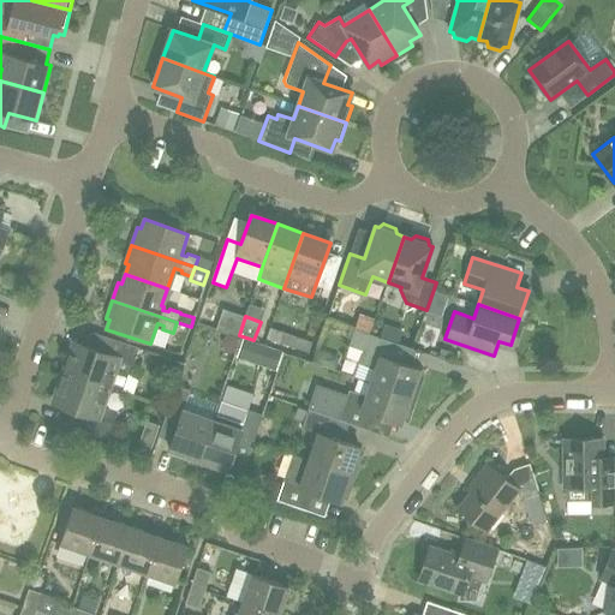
[(370,381),(411,394),(413,388),(417,389),(423,372),(418,371),(421,366),(392,357),(398,342),(356,328),(350,346),(363,350),(358,363),(375,369),(370,381)]
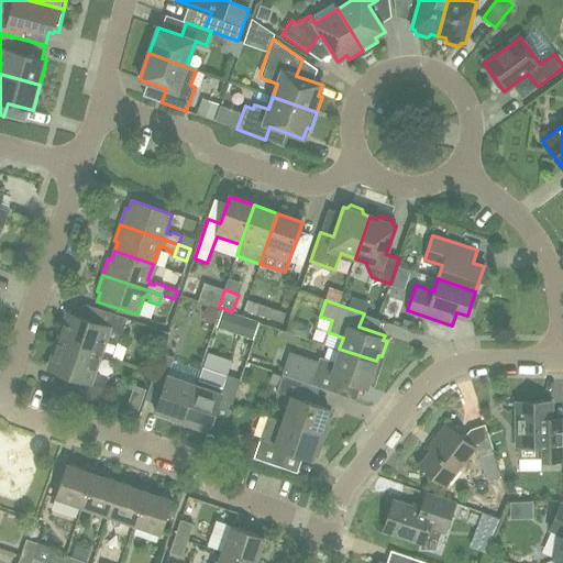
[(58,341),(99,355),(113,360),(128,318),(102,310),(97,323),(67,313),(58,341)]
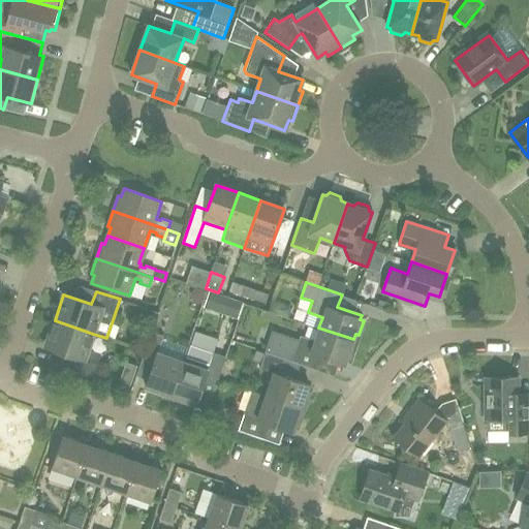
[(88,349),(93,334),(55,320),(45,346),(59,351),(55,364),(69,369),(93,377),(100,354),(88,349)]
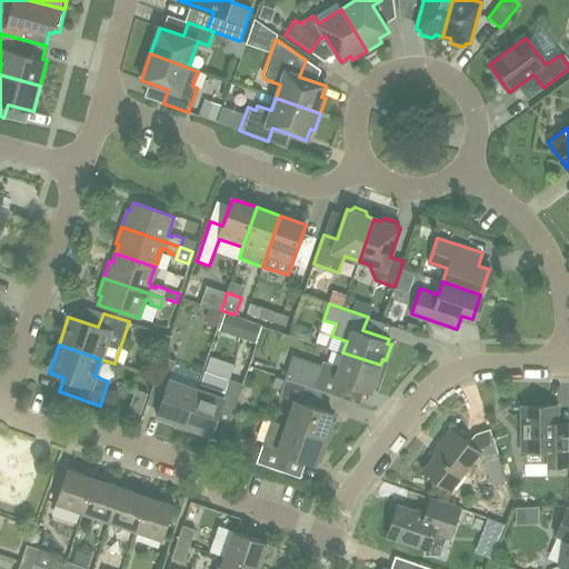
[(378,371),(380,365),(342,352),(338,366),(322,360),(321,366),(292,356),(285,378),(310,387),(305,403),(317,407),(322,391),(339,397),(345,381),(371,390),(372,387),(377,388),(382,372),(378,371)]
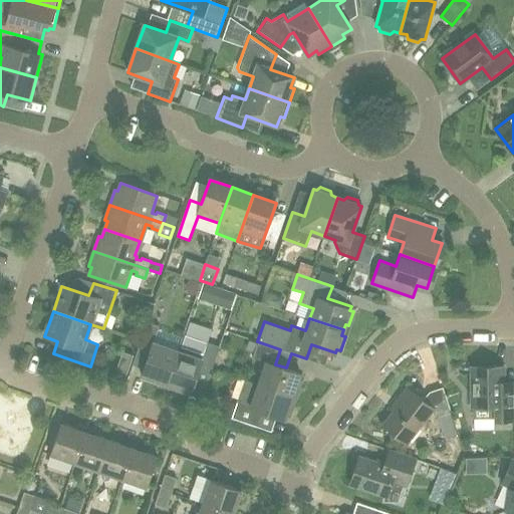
[(167,386),(179,350),(154,341),(159,326),(148,322),(139,349),(150,353),(142,376),(167,386)]
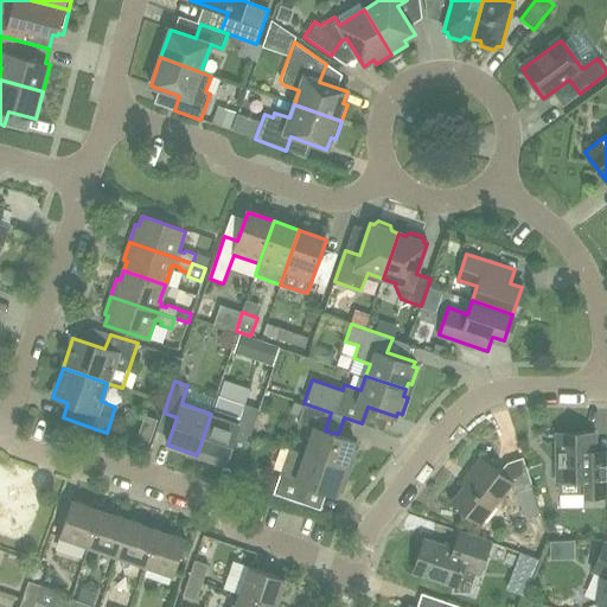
[(211,414),(197,455),(225,465),(235,438),(249,442),(260,410),(246,406),(218,397),(213,414),(211,414)]
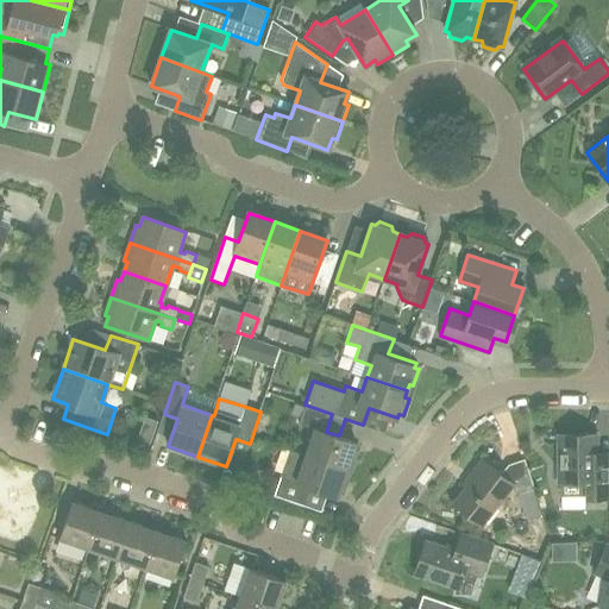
[(355,441),(339,435),(326,432),(332,414),(305,405),(299,424),(314,428),(306,454),(346,468),(349,462),(352,463),(358,447),(353,446),(355,441)]
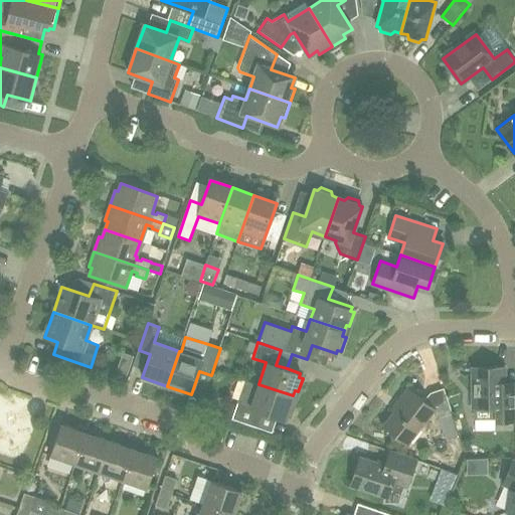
[(514,381),(504,382),(504,367),(472,368),(472,407),(474,407),(473,419),(498,419),(514,418),(514,381)]
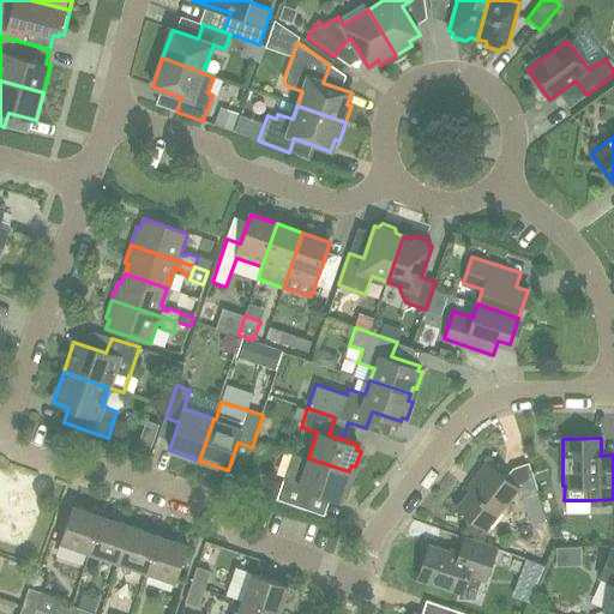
[(349,471),(308,458),(293,452),(277,498),(304,507),(309,489),(339,500),(341,495),(345,497),(351,481),(347,480),(349,471)]
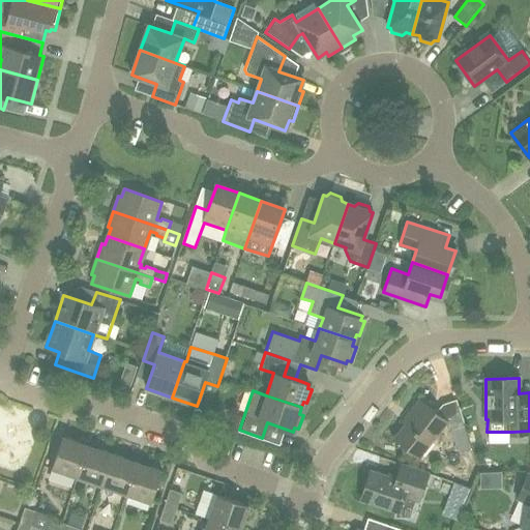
[(464,424),(455,400),(441,405),(435,413),(418,401),(408,415),(410,416),(393,438),(418,458),(443,424),(451,430),(464,424)]
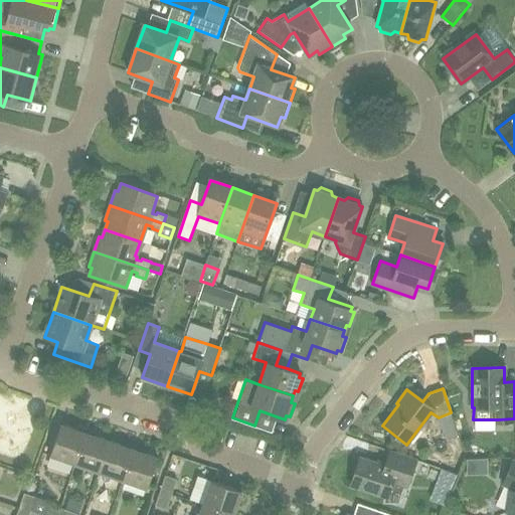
[(36,407),(21,413),(26,425),(41,418),(36,407)]
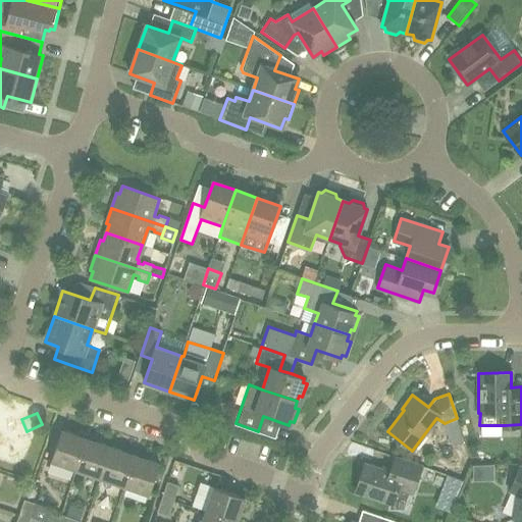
[(430,438),(442,447),(452,433),(439,425),(430,438)]
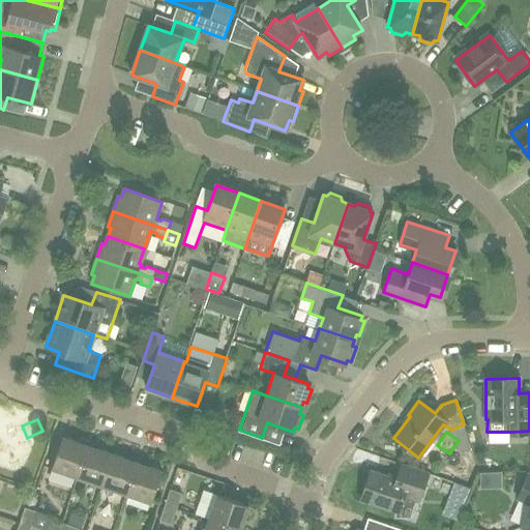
[(78,476),(89,445),(63,436),(53,468),(78,476)]
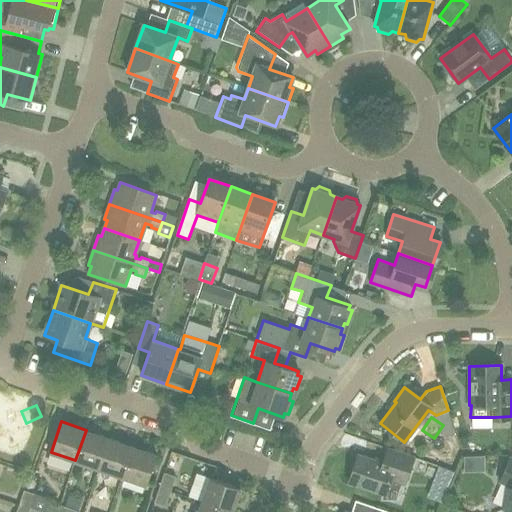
[(99,468),(109,438),(86,430),(75,460),(99,468)]
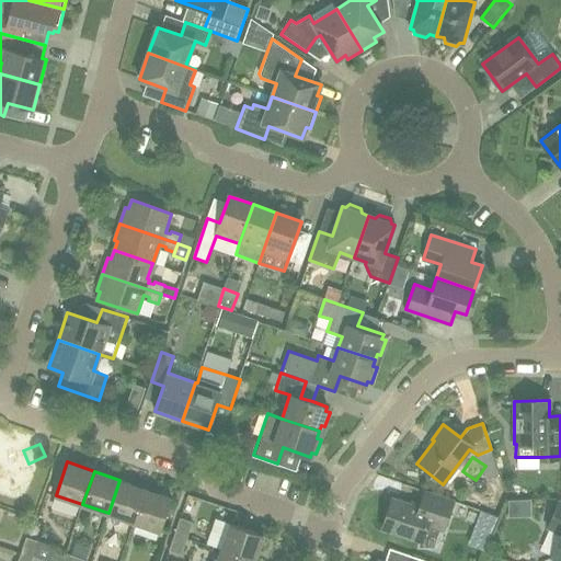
[(455,489),(471,495),(477,481),(460,474),(455,489)]
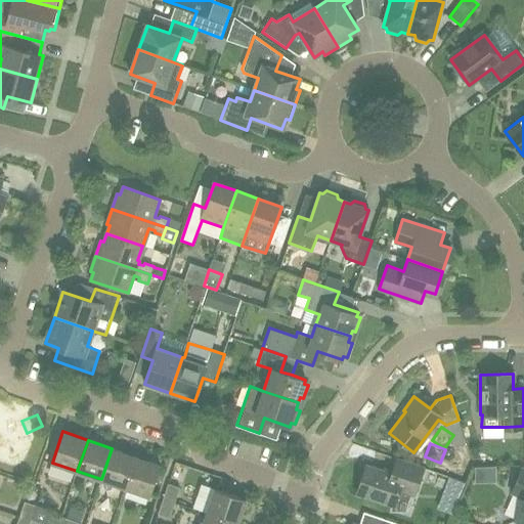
[(125,488),(136,456),(112,448),(101,479),(125,488)]
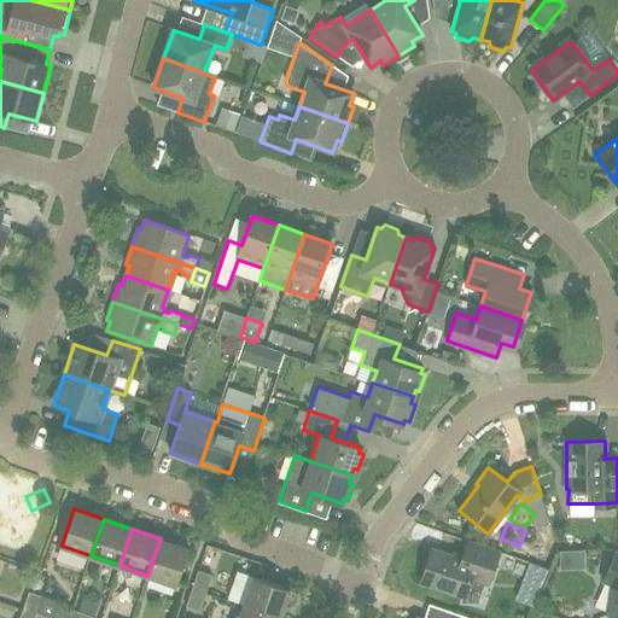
[(559,535),(559,551),(584,551),(584,535),(559,535)]
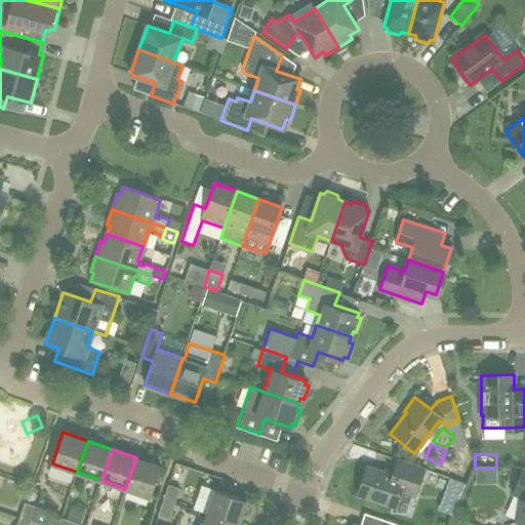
[(136,457),(125,489),(151,497),(161,467),(136,457)]
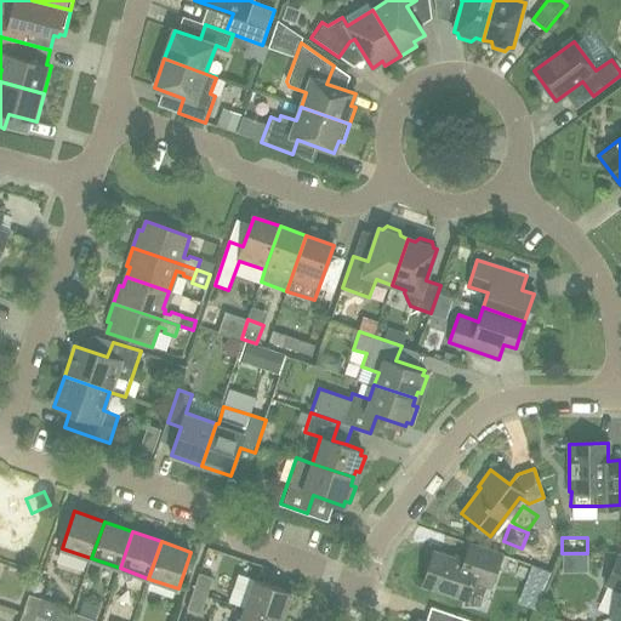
[(491,587),(502,554),(468,543),(462,562),(433,552),(422,585),(465,598),(462,605),(480,607),(488,586),(491,587)]
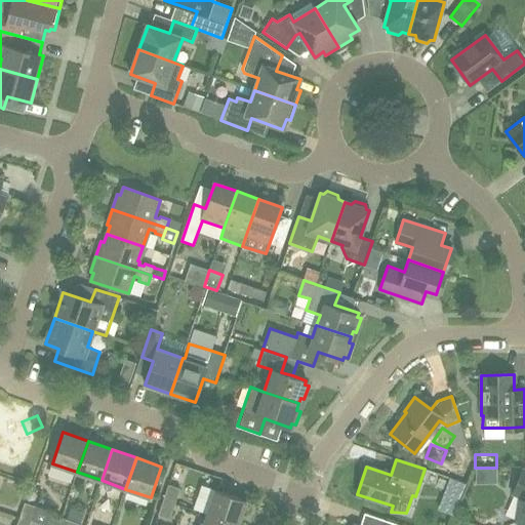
[(524,524),(524,465),(513,493),(524,497),(524,498),(516,521),(518,522),(516,524),(524,524)]
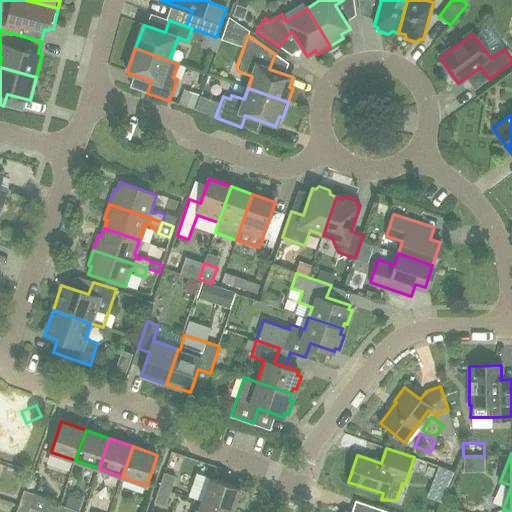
[(473,472),(489,470),(488,456),(472,458),(473,472)]
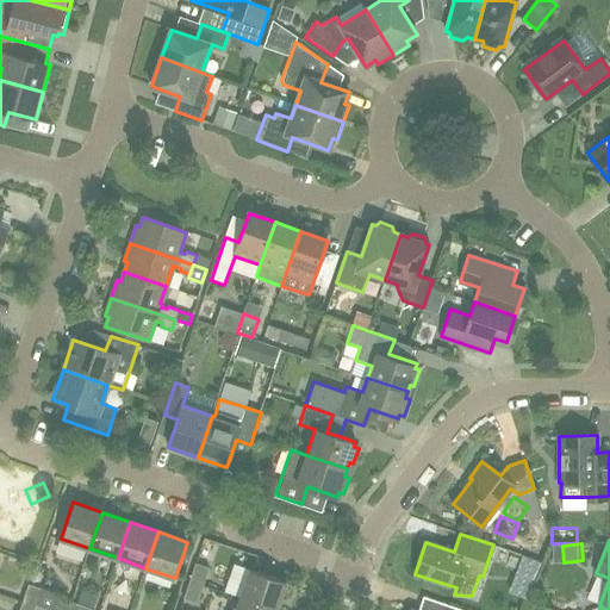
[(540,564),(524,558),(520,568),(536,574),(540,564)]
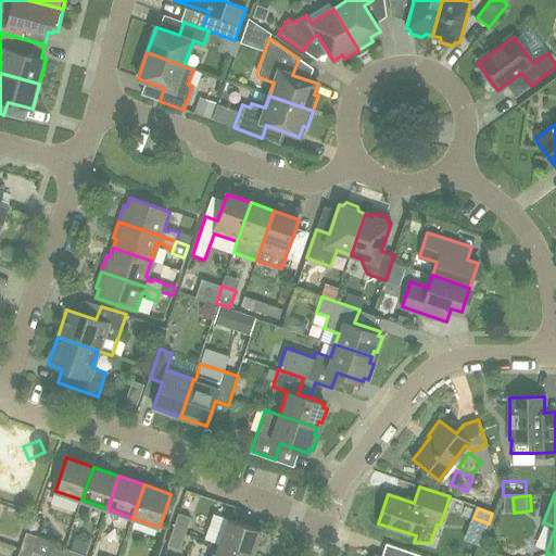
[(174,529),(186,533),(191,517),(179,513),(174,529)]
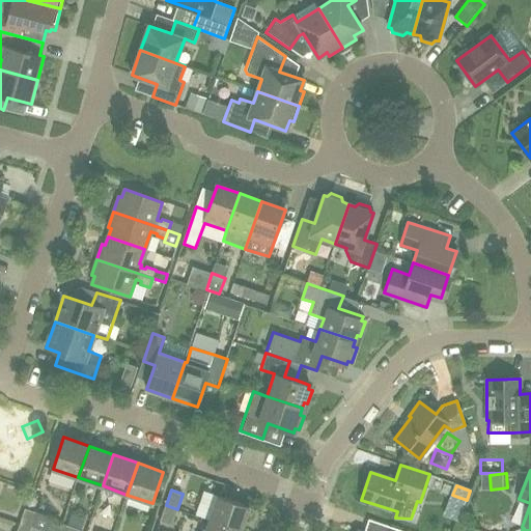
[(210,521),(242,530),(250,506),(219,495),(210,521)]
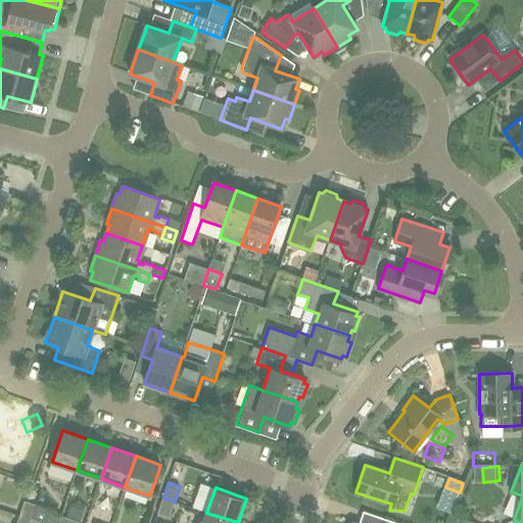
[(170,517),(175,502),(163,497),(158,512),(170,517)]
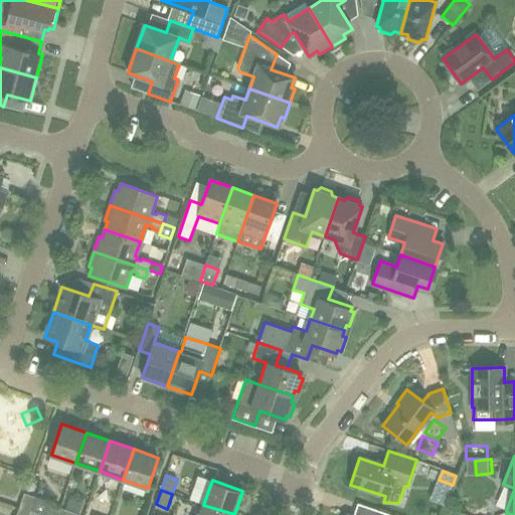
[(19,508),(31,512),(31,510),(35,499),(36,497),(24,493),(19,508)]
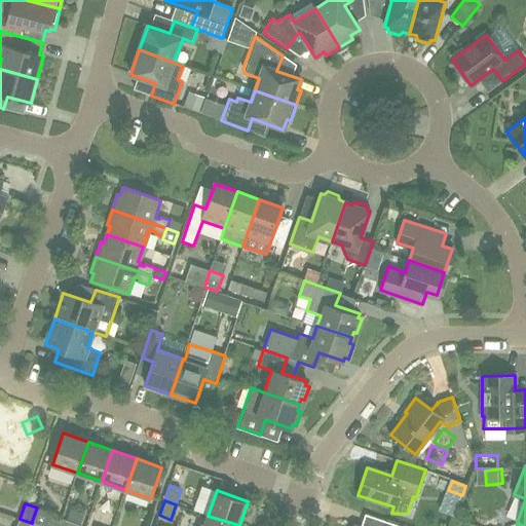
[(41,525),(63,525),(66,520),(50,514),(36,510),(32,521),(32,523),(41,525)]
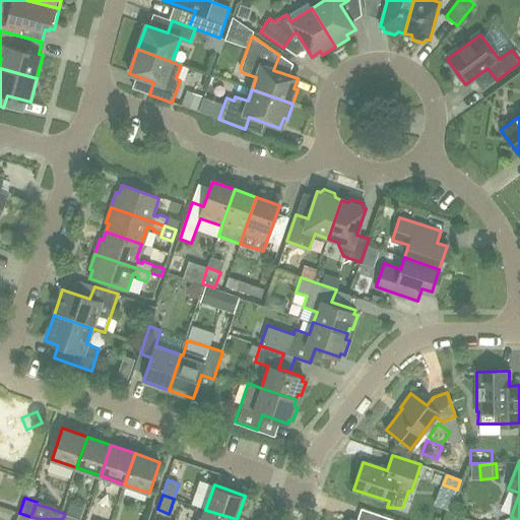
[(236,519),(237,519),(205,510),(201,519),(236,519)]
